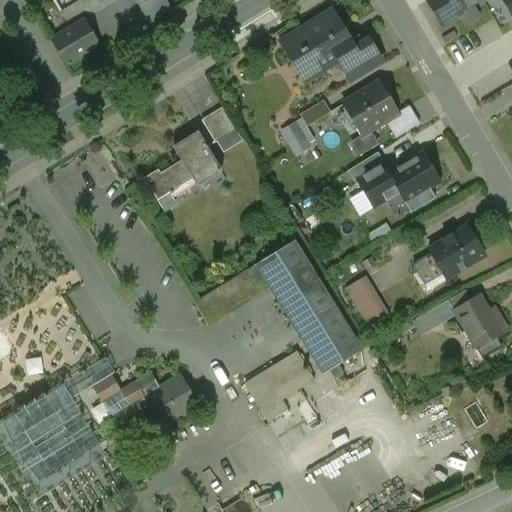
[(165,0),(136,0),(147,22),(170,11),(165,0)]
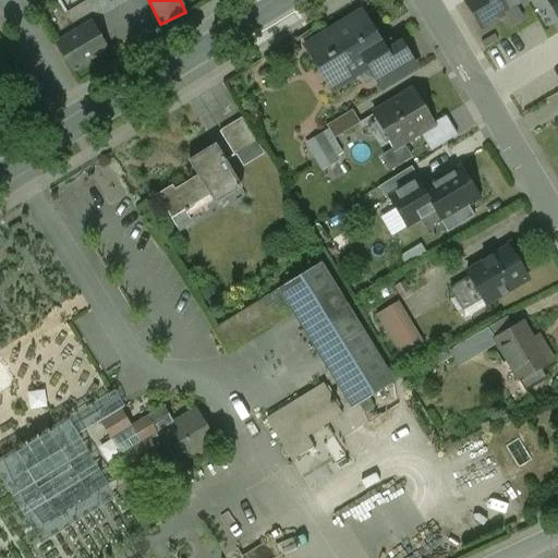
[(489,0),(469,0),(469,1),(468,0),(466,1),(468,3),(482,26),(483,28),(484,27),(504,14),(502,12),(495,0),(489,0)]
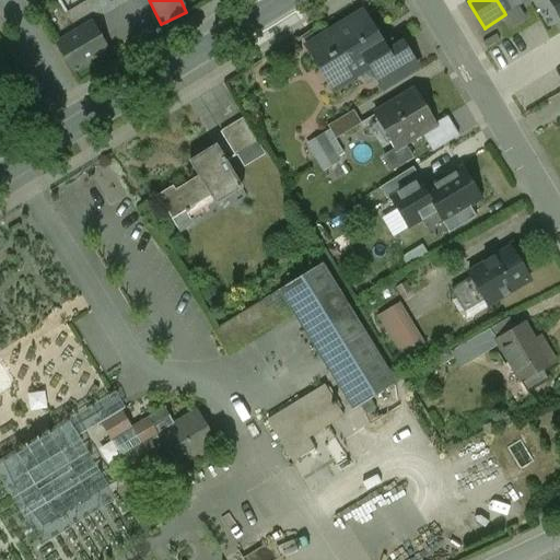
[(491,0),(497,0),(504,12),(524,0),(491,0)]
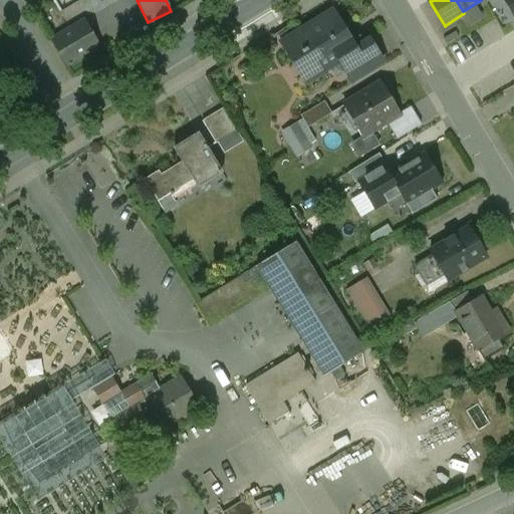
[(513,0),(504,0),(513,15),(513,0)]
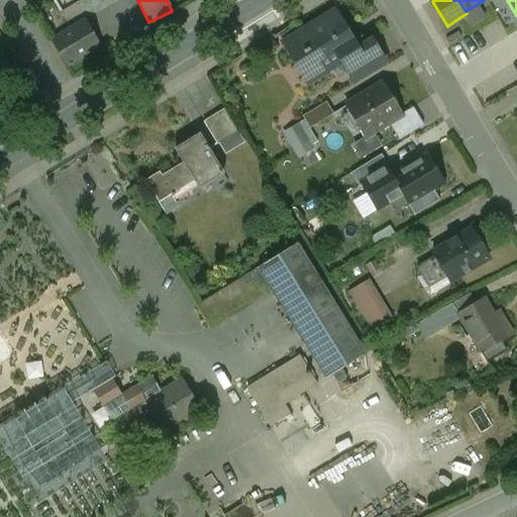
[(334,12),(283,44),(294,63),(304,57),(316,77),(340,62),(357,50),(357,49),(334,12)]
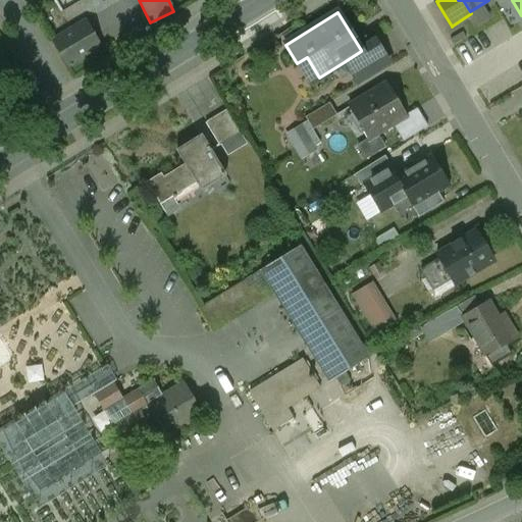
[(85,22),(53,41),(67,66),(99,48),(85,22)]
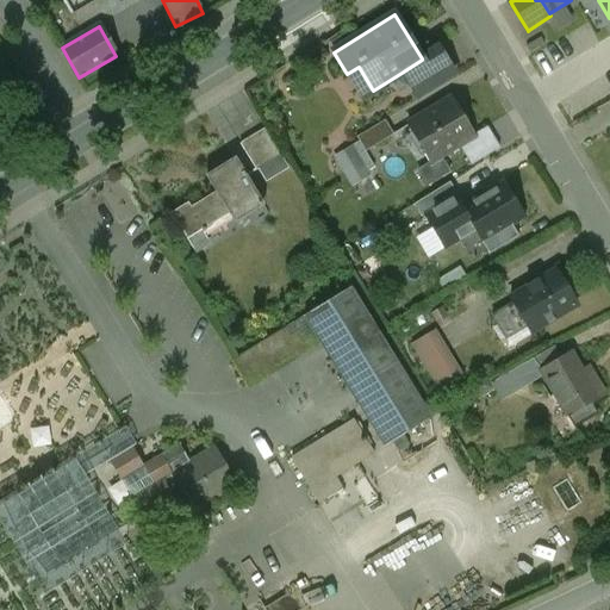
[(437,49),(422,58),(422,60),(402,73),(416,97),(453,74),(437,49)]
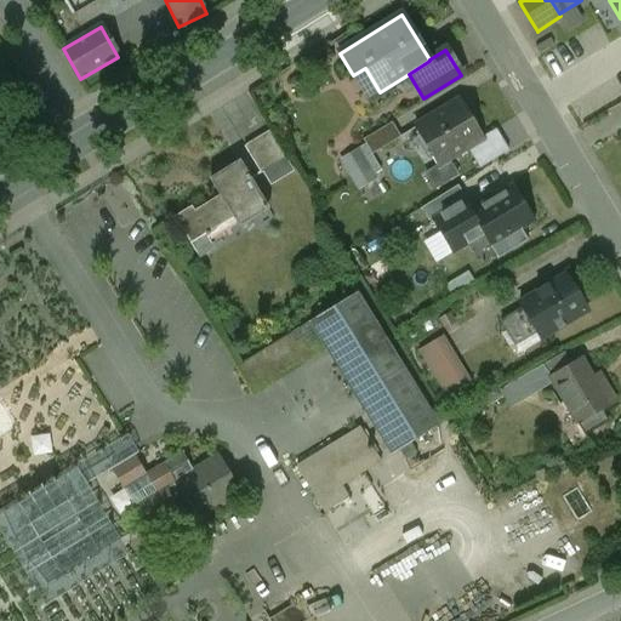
[(460,101),(414,127),(437,165),(482,138),(460,101)]
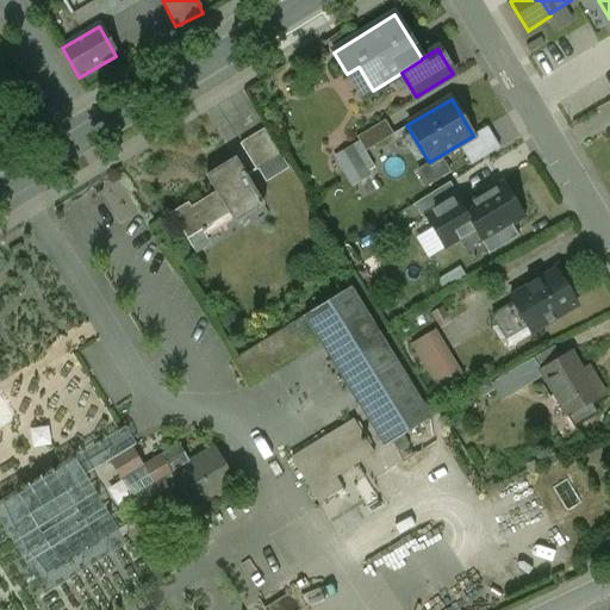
[(385,120),(331,154),(352,185),(377,168),(365,150),(392,132),(385,120)]
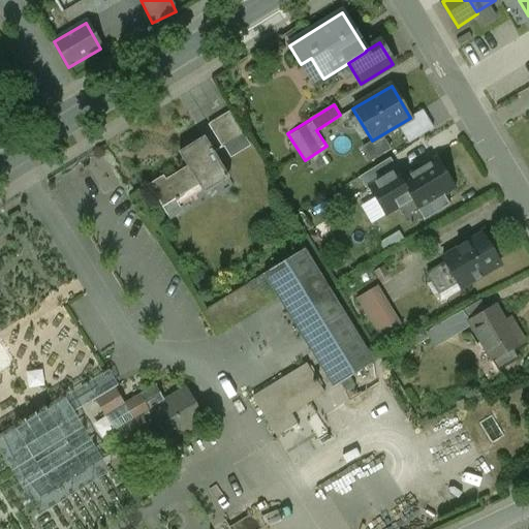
[(228,112),(208,125),(221,148),(243,135),(228,112)]
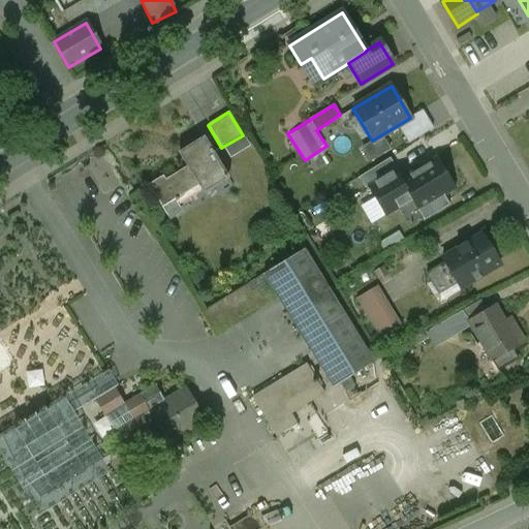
[(204,138),(179,153),(187,166),(165,181),(162,176),(148,185),(158,201),(170,193),(175,199),(198,185),(204,192),(227,178),(204,138)]
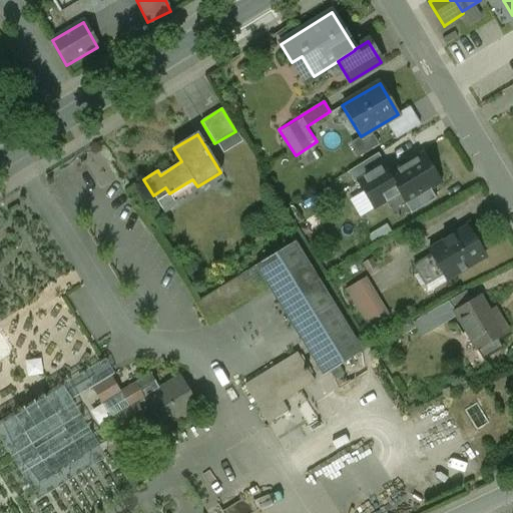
[(392,172),(405,194),(401,196),(406,204),(440,183),(422,154),(392,172)]
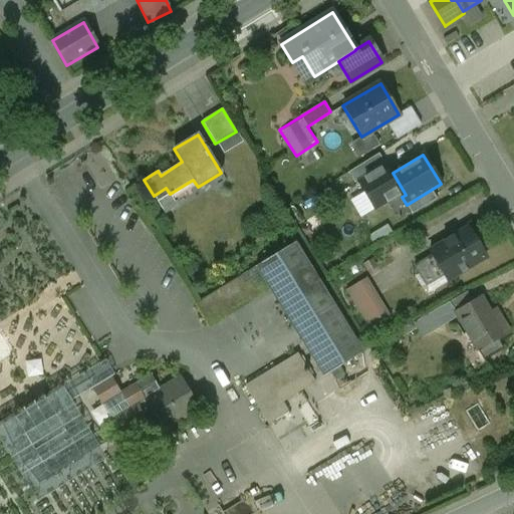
[(384,160),(352,179),(374,214),(402,197),(406,195),(393,173),(384,160)]
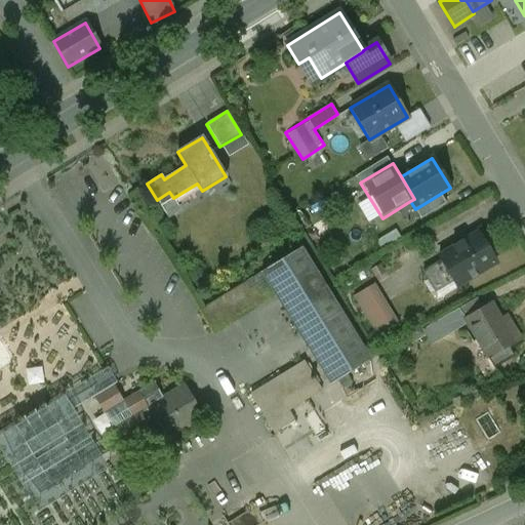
[(477,233),(439,255),(441,260),(453,281),(457,286),(495,264),(477,233)]
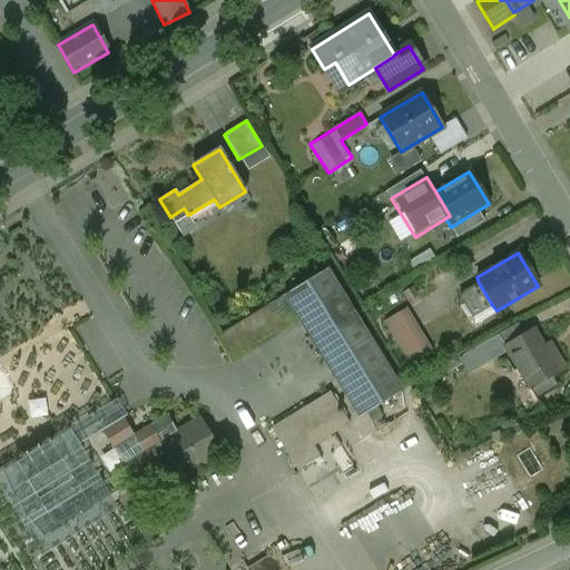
[(301,318),(360,416),(400,392),(325,271),(285,295),(217,337),(216,337),(232,362),(301,318)]
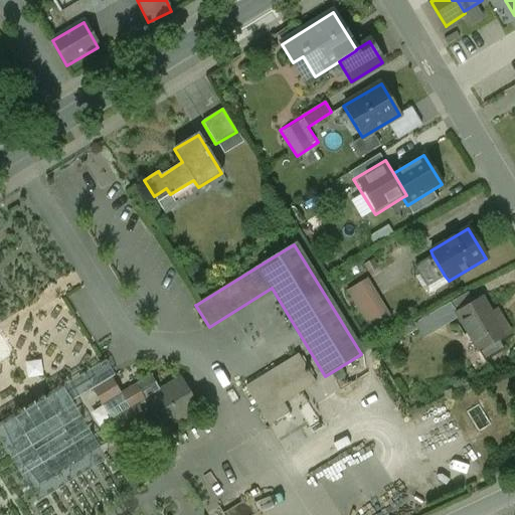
[(433,255),(414,267),(426,287),(445,276),(433,255)]
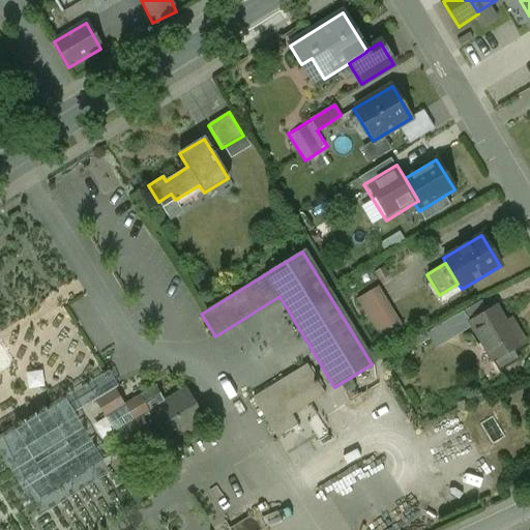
[(470,322),(469,322),(470,323),(493,361),(511,350),(519,345),(496,306),(470,322)]
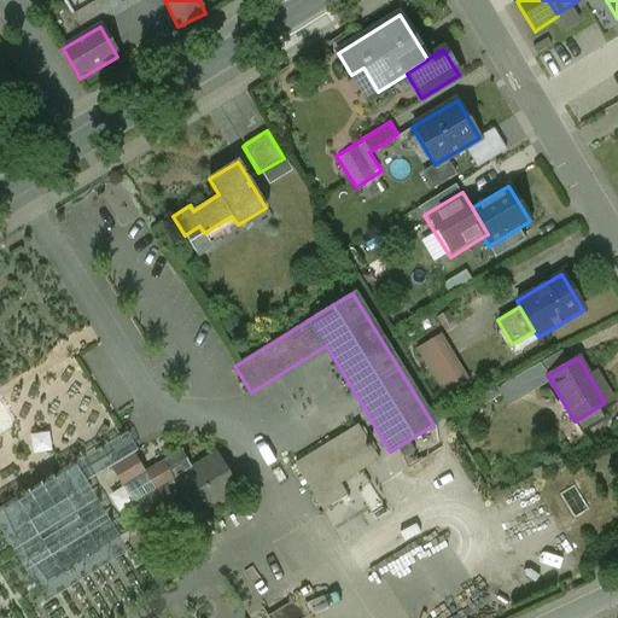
[(540,363),(517,377),(497,388),(508,406),(530,394),(526,389),(548,377),(547,375),(548,375),(540,363)]
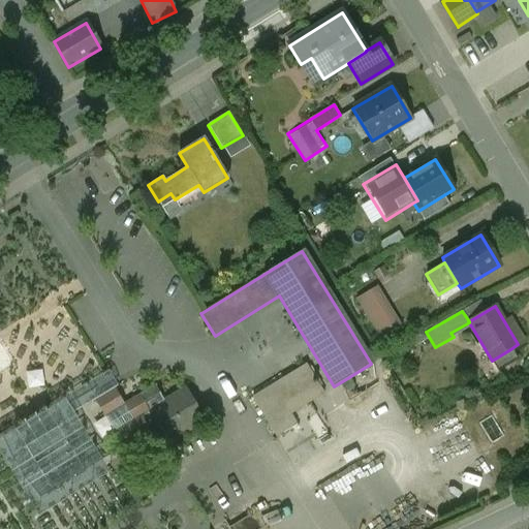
[(395,330),(384,313),(371,321),(380,338),(395,330)]
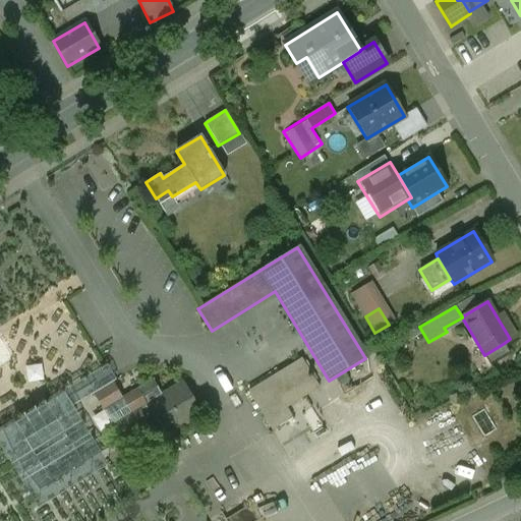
[(484,355),(489,365),(509,354),(503,344),(484,355)]
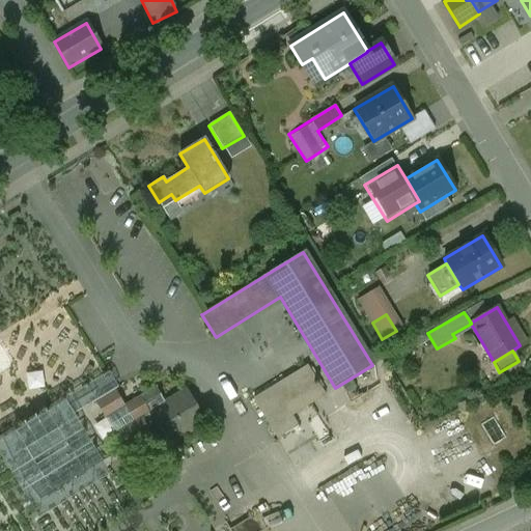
[(254,399),(278,439),(298,426),(290,416),(325,394),(307,366),(254,399)]
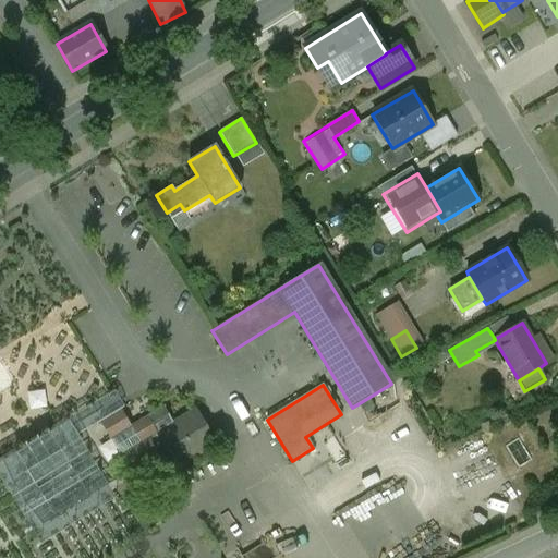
[(162,407),(118,435),(128,450),(124,452),(134,469),(130,471),(140,488),(177,465),(157,434),(173,424),(162,407)]
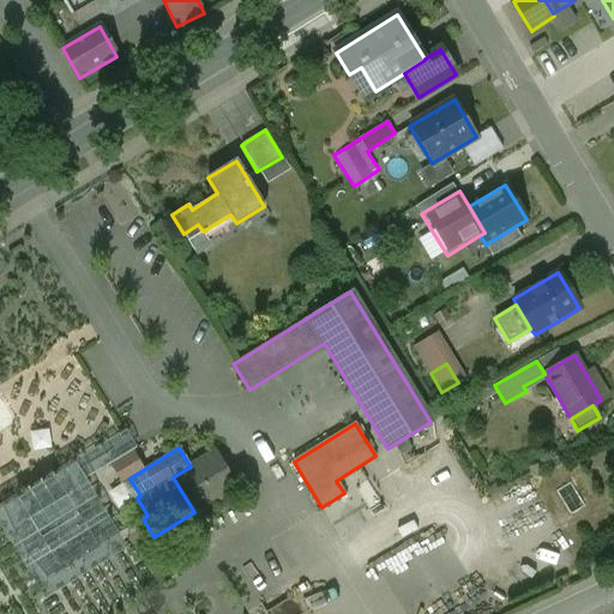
[(191,467),(173,477),(194,512),(236,487),(224,468),(218,473),(208,456),(191,467)]
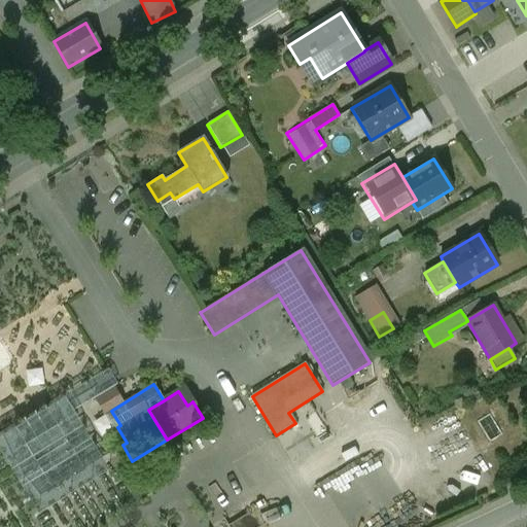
[(372,447),(340,396),(295,423),(276,435),(308,487),(372,447)]
